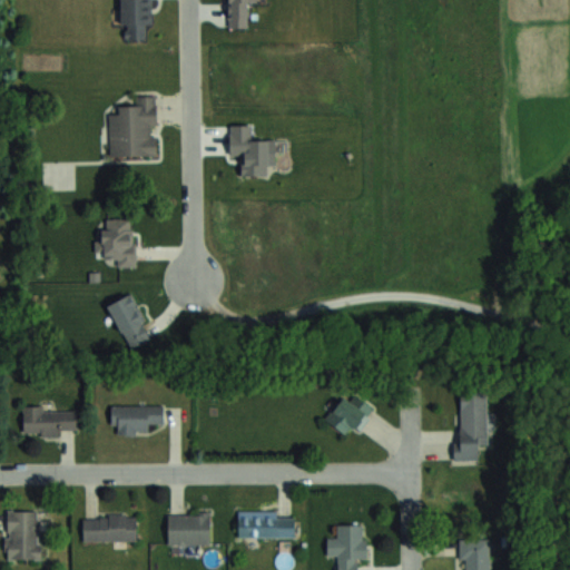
[(149,0),(121,0),(123,39),(150,39),(149,0)]
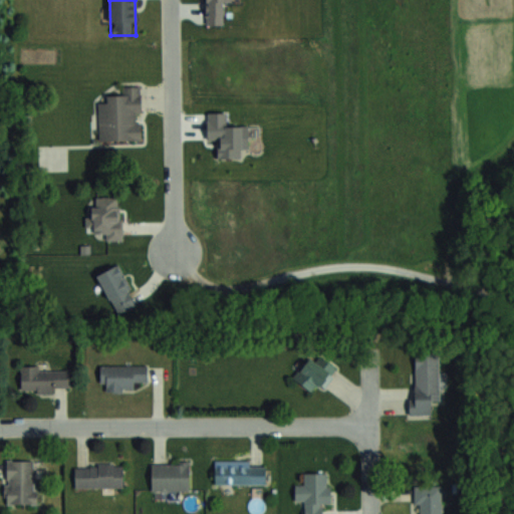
[(222,25),(222,2),(230,2),(230,0),(206,0),(207,25),(222,25)]
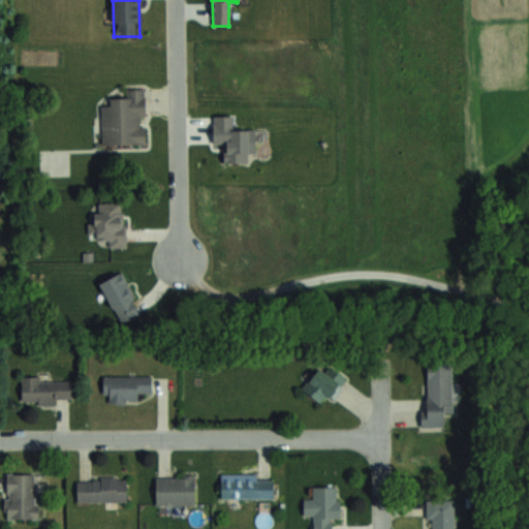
[(111,98),(111,105),(101,105),(101,145),(146,145),(146,88),(125,89),(125,98),(111,98)]
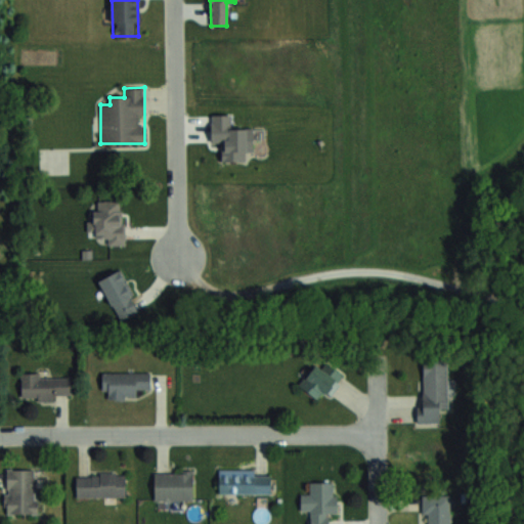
[(124,201),(98,201),(98,212),(89,212),(89,234),(105,234),(105,244),(124,244),(124,201)]
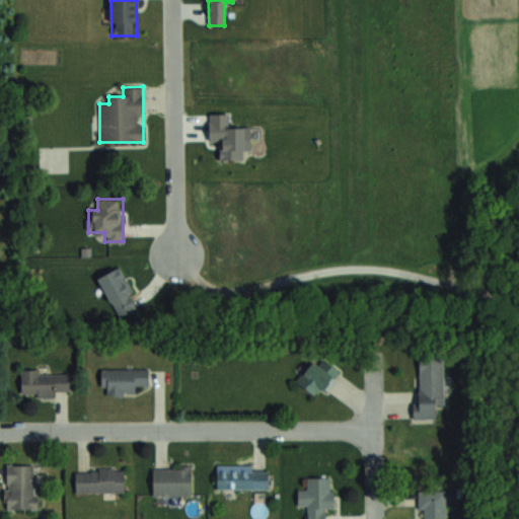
[(118,317),(139,307),(121,267),(98,277),(118,317)]
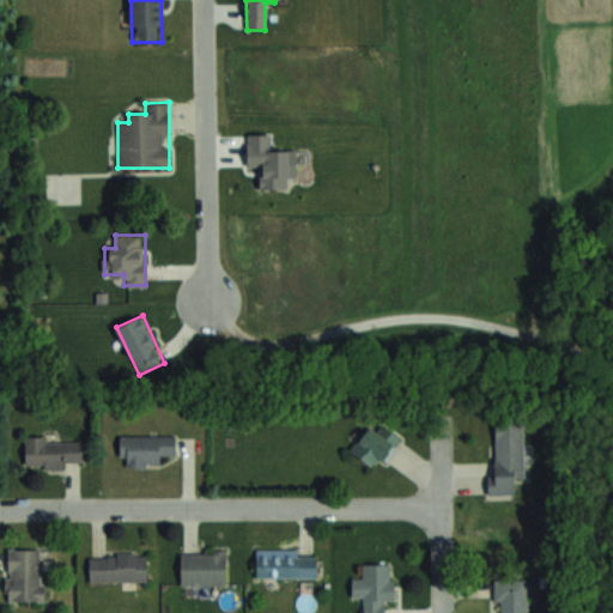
[(495,418),(495,474),(487,474),(487,495),(514,495),(514,479),(523,479),(523,418),(495,418)]
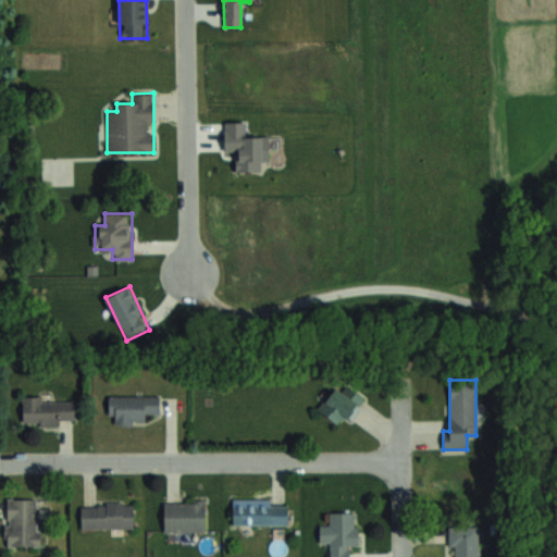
[(318,409),(343,428),(364,397),(347,384),(342,391),(335,386),(318,409)]
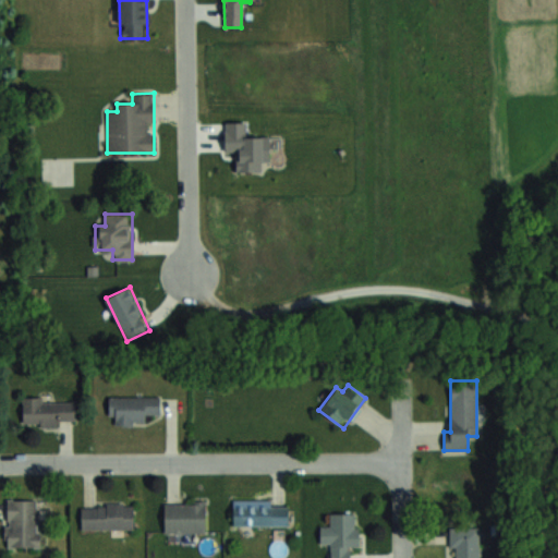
[(109,415),(114,415),(114,424),(145,424),(145,413),(159,413),(159,396),(109,396),(109,415)]
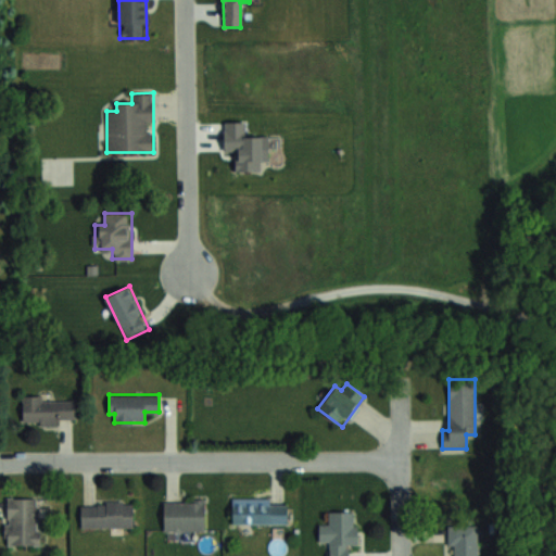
[(23,397),(23,421),(73,421),(73,397),(23,397)]
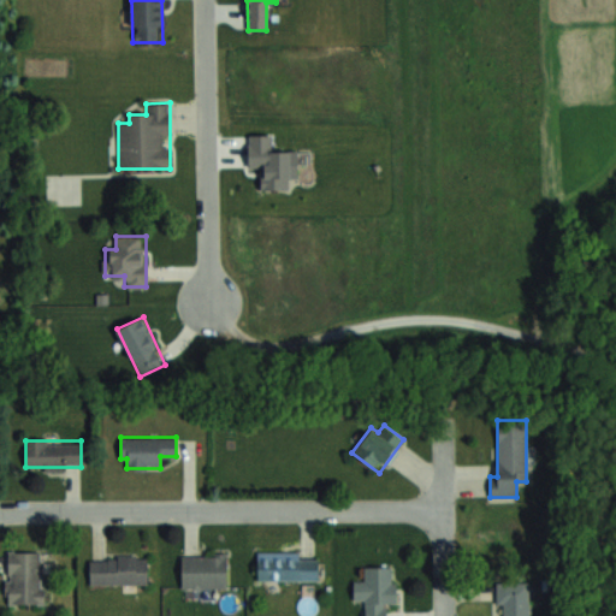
[(258,579),(318,579),(318,550),(258,550),(258,579)]
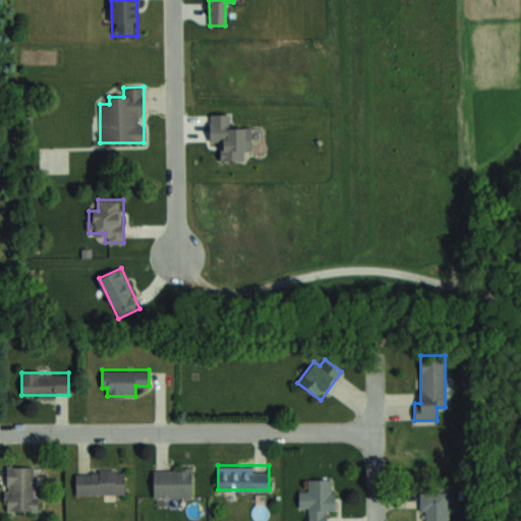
[(6,466),(6,510),(37,510),(37,466),(6,466)]
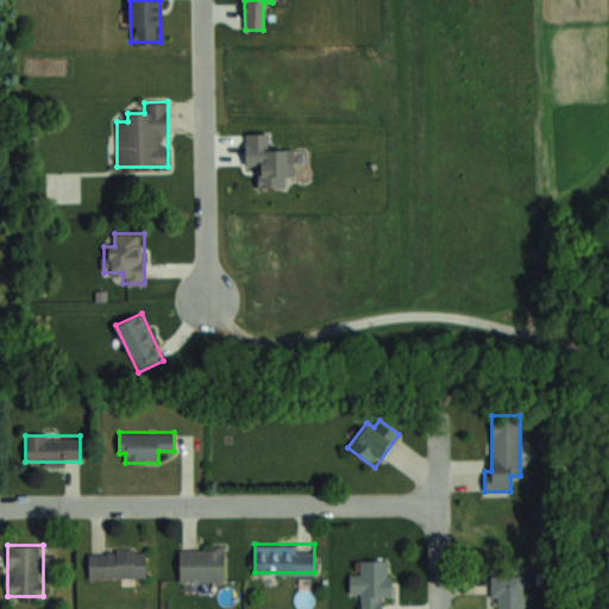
[(224,581),(224,547),(180,547),(180,581),(224,581)]
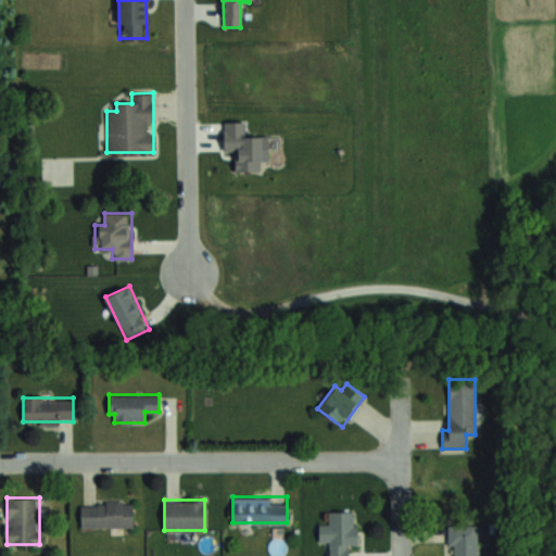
[(81,527),(133,527),(133,502),(81,502),(81,527)]
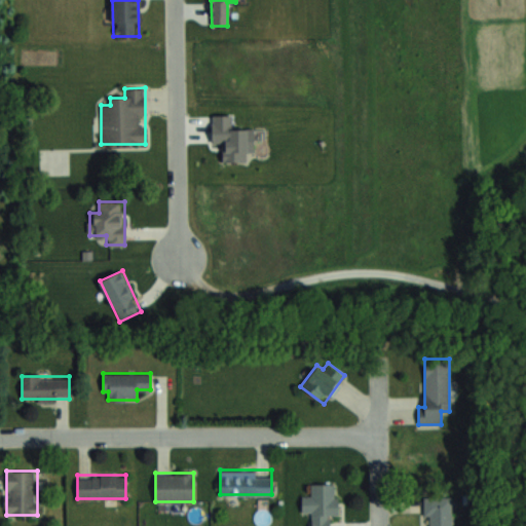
[(330,525),(330,515),(337,515),(337,483),(311,483),(311,494),(302,495),(302,513),(311,512),(311,525),(330,525)]
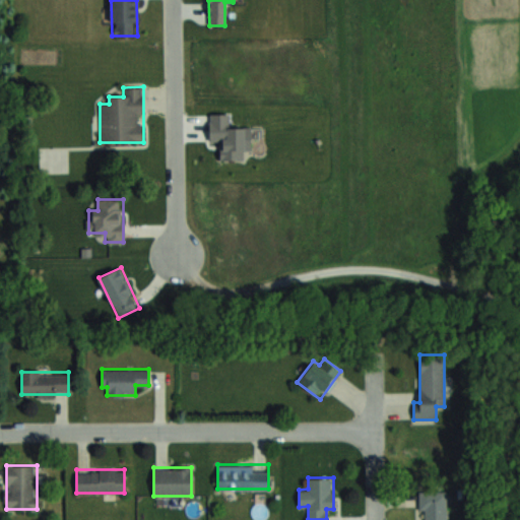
[(447,519),(447,491),(418,491),(418,510),(425,510),(424,519),(447,519)]
